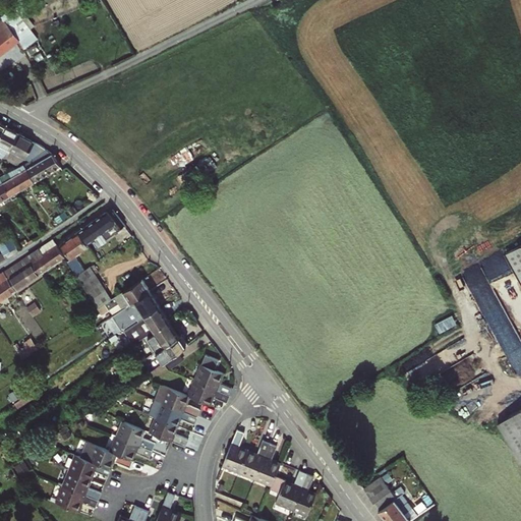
[(37,45),(12,13),(3,20),(14,35),(18,40),(27,52),(37,45)]
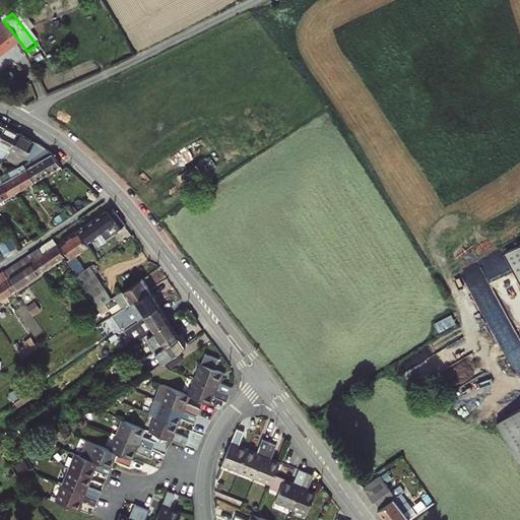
[(0,23),(0,53),(18,40),(14,35),(3,20),(0,23)]
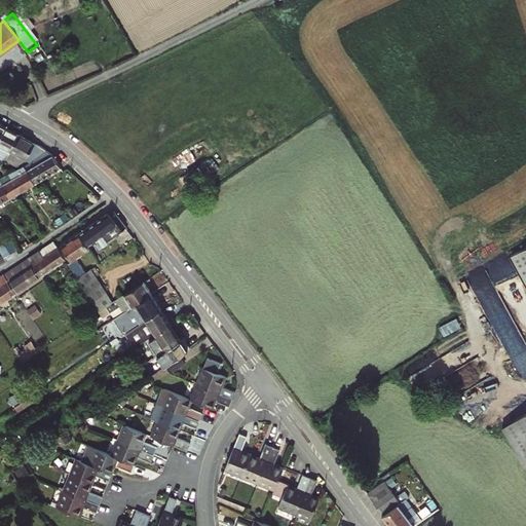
[(13,132),(7,128),(0,140),(0,156),(1,154),(6,157),(20,135),(13,132)]
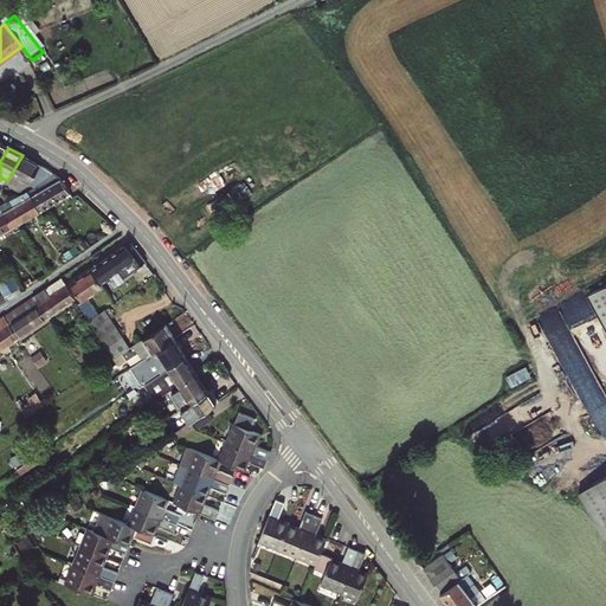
[(47,169),(23,155),(7,181),(24,191),(31,185),(37,187),(47,169)]
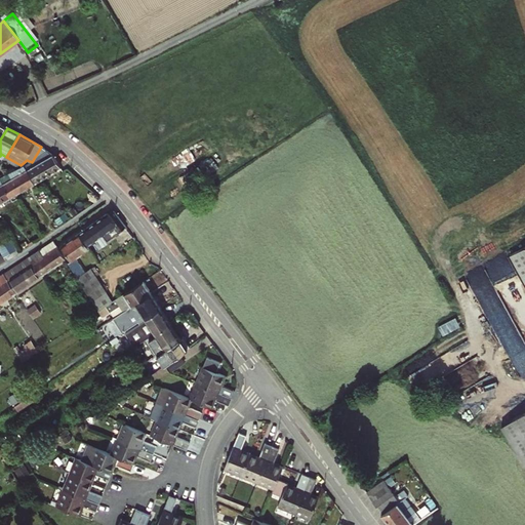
[(32,162),(25,166),(35,185),(42,180),(62,168),(55,158),(49,153),(41,147),(32,162)]
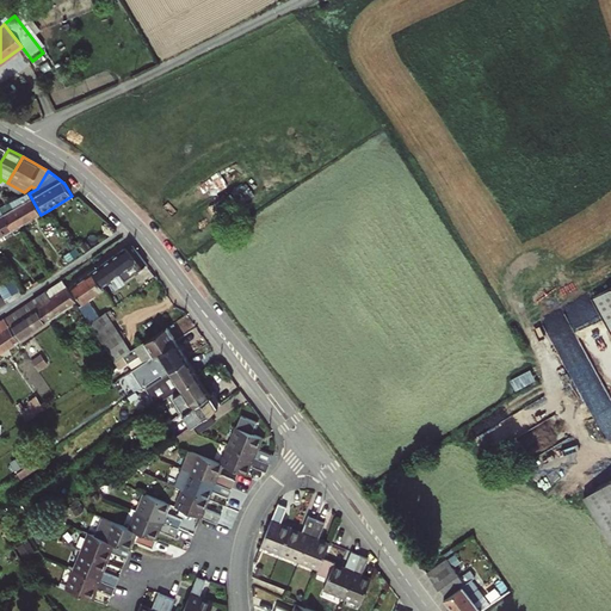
[(29,193),(8,203),(14,214),(7,218),(14,230),(22,226),(41,215),(29,193)]
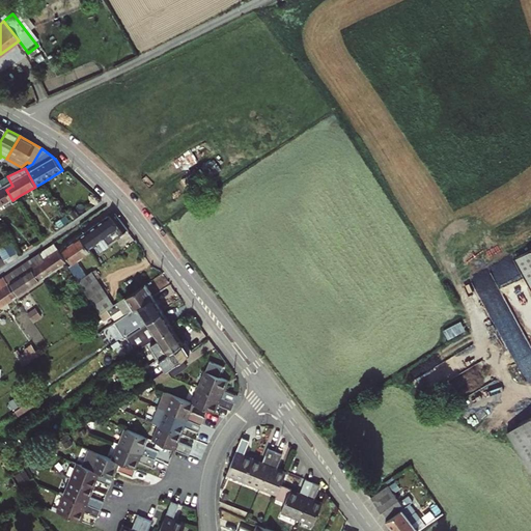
[(0,206),(12,200),(6,190),(1,182),(0,182),(0,206)]
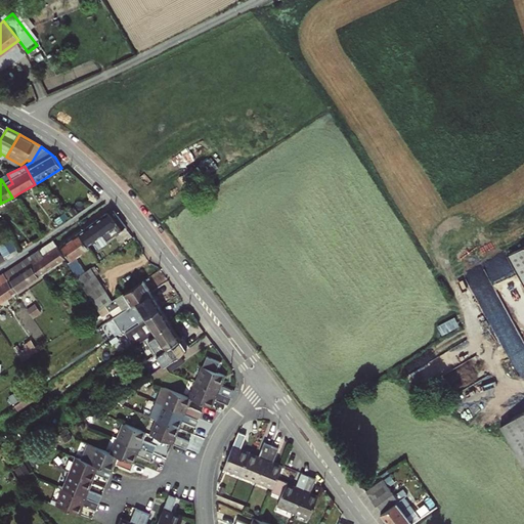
[(107,214),(81,233),(89,246),(117,226),(120,231),(125,227),(113,212),(108,215),(107,214)]
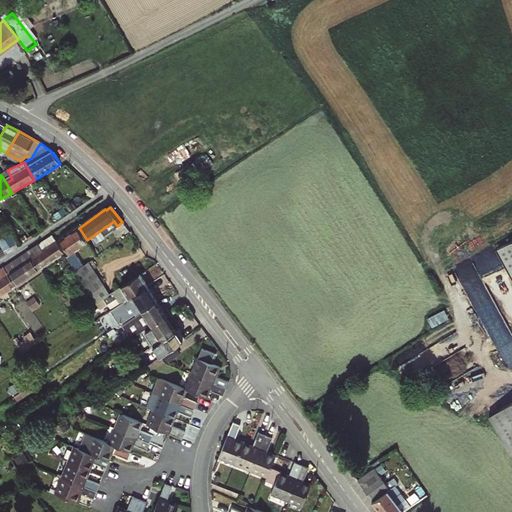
[(75,252),(89,243),(87,240),(79,228),(61,241),(70,255),(67,256),(97,302),(109,295),(110,294),(94,269),(97,267),(93,260),(84,266),(75,252)]
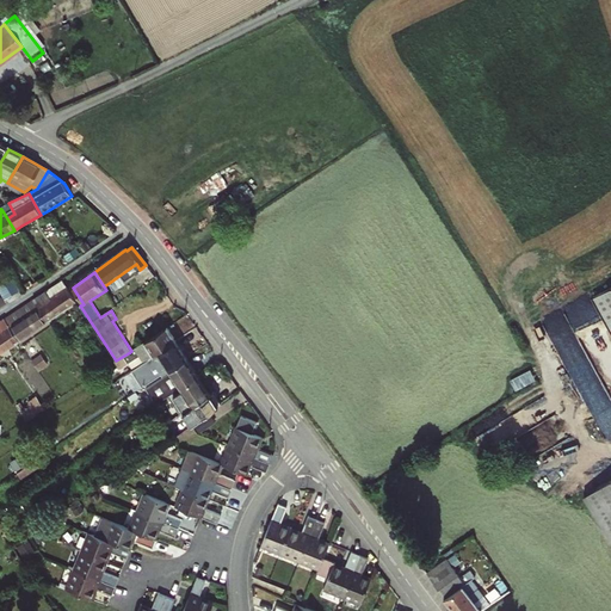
[(12,279),(0,285),(0,292),(5,302),(20,294),(12,279)]
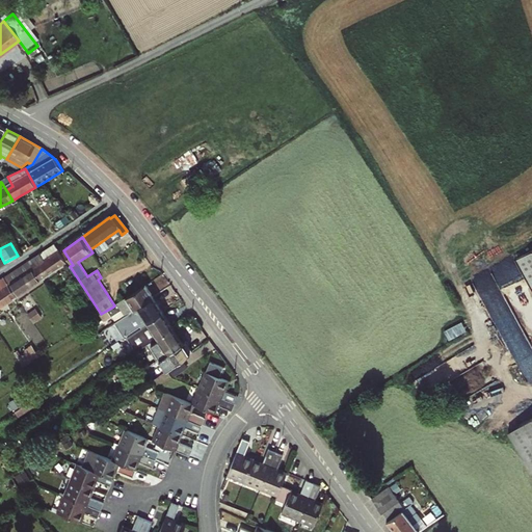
[(31,263),(43,280),(68,262),(56,244),(49,248),(30,261),(31,263)]
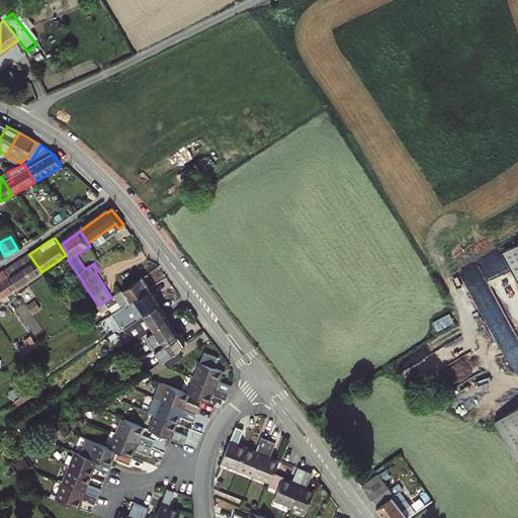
[(517,245),(500,256),(517,286),(517,245)]
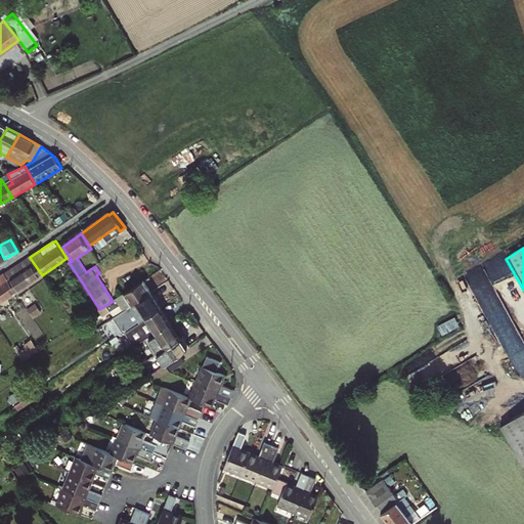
[(42,275),(31,259),(9,272),(8,271),(5,273),(16,292),(42,275)]
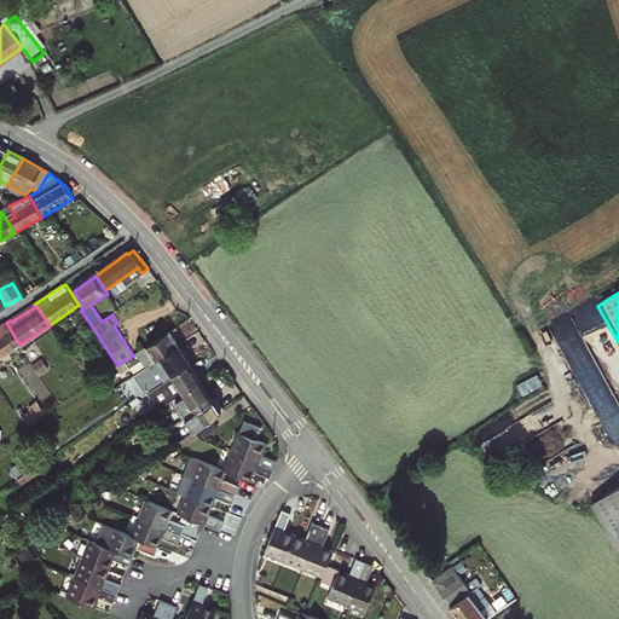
[(0,327),(0,358),(19,345),(6,323),(0,327)]
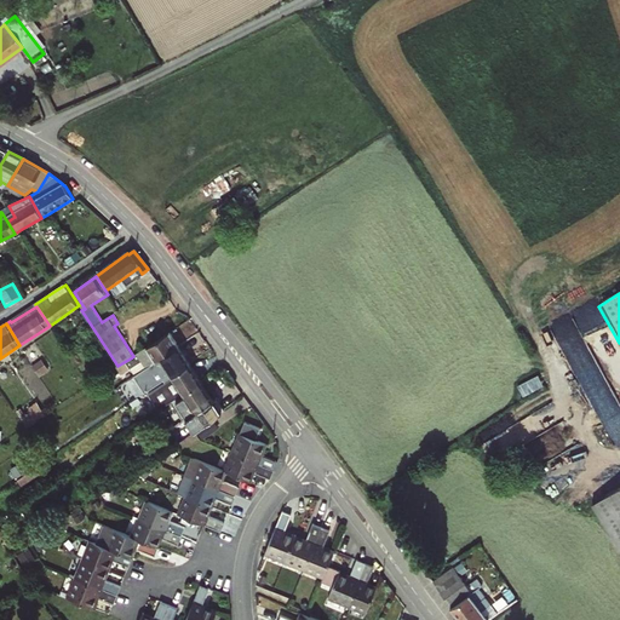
[(179,346),(170,332),(133,356),(132,357),(136,362),(142,359),(147,368),(179,346)]
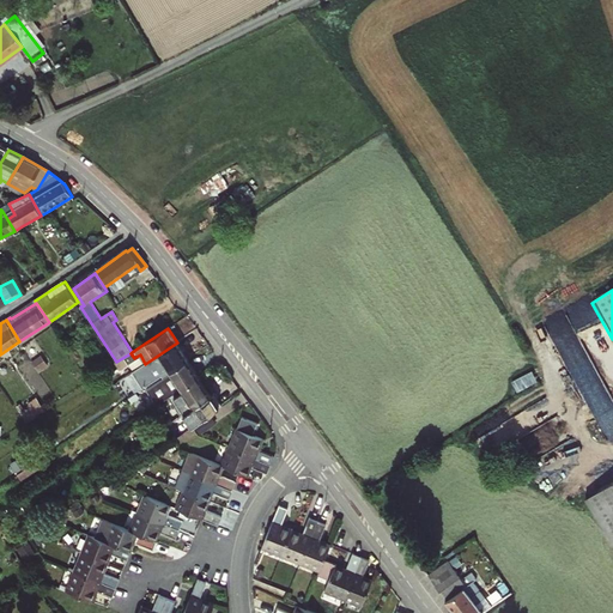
[(177,343),(145,364),(144,365),(149,374),(138,380),(140,383),(135,386),(139,392),(158,378),(163,376),(164,380),(174,374),(171,371),(182,364),(188,359),(177,343)]
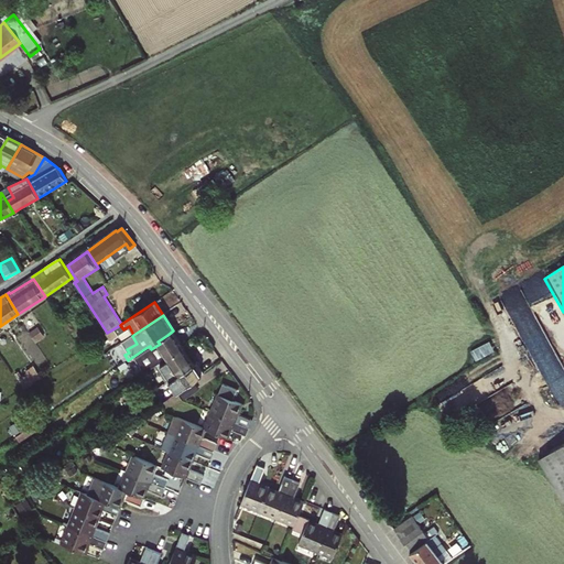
[(150,346),(145,348),(158,367),(170,359),(169,357),(184,347),(173,331),(167,335),(158,342),(160,344),(151,349),(150,346)]
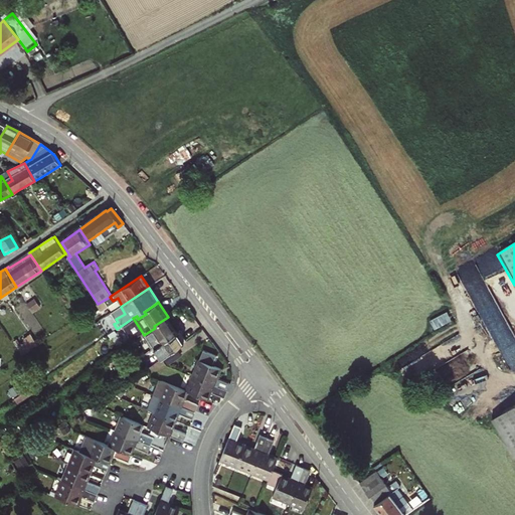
[(154,326),(155,328),(144,335),(142,336),(151,349),(156,346),(163,357),(185,342),(168,317),(154,326)]
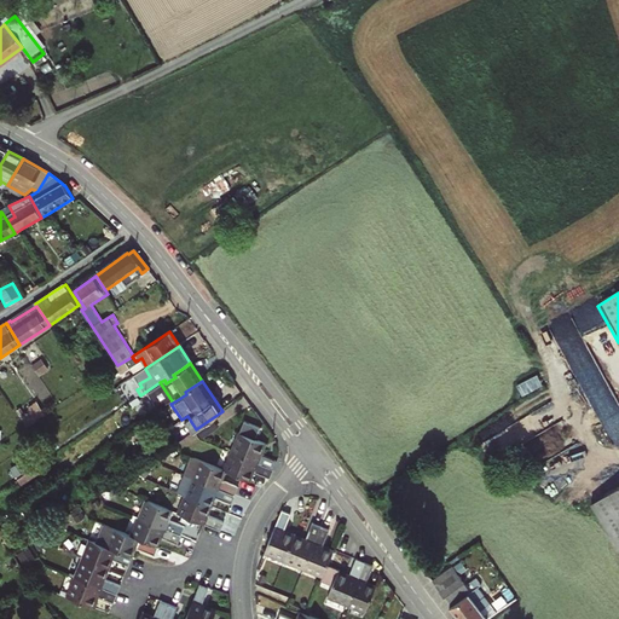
[(597,404),(615,446),(618,445),(618,401),(617,397),(597,404)]
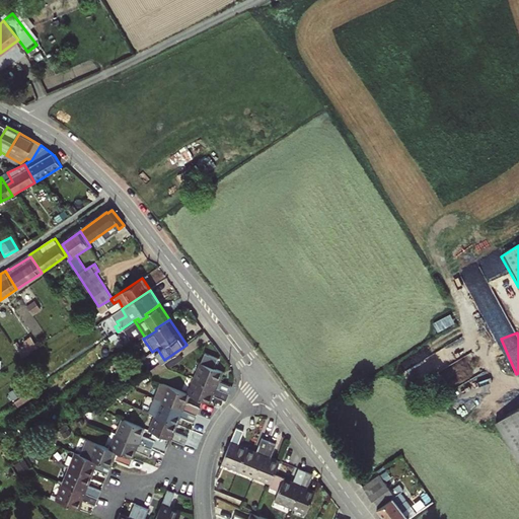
[(22,355),(39,346),(32,334),(16,343),(22,355)]
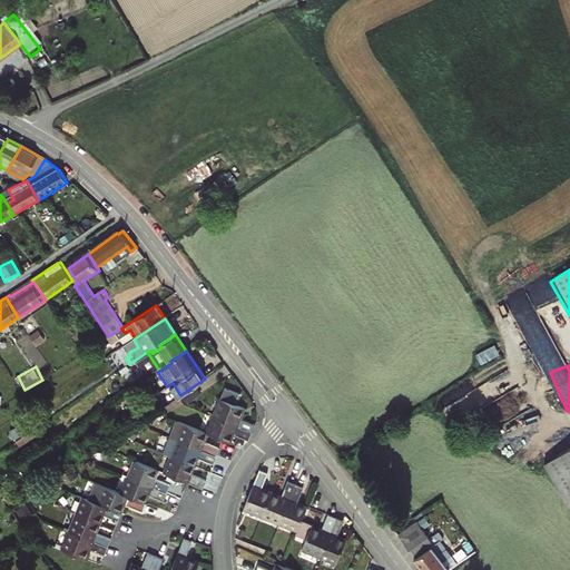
[(521,386),(487,403),(495,422),(522,409),(520,404),(528,401),(521,386)]
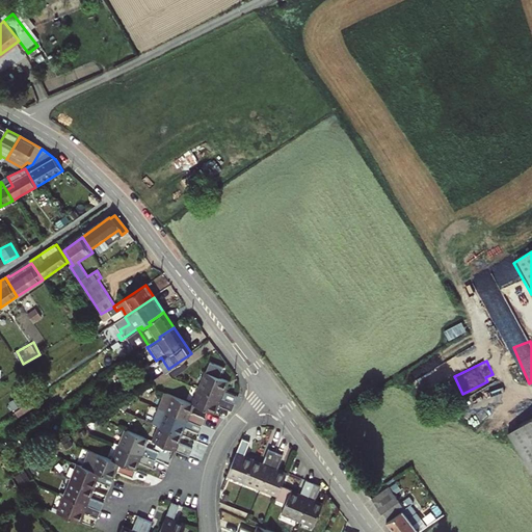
[(208,373),(201,390),(236,404),(239,397),(223,391),(228,381),(208,373)]
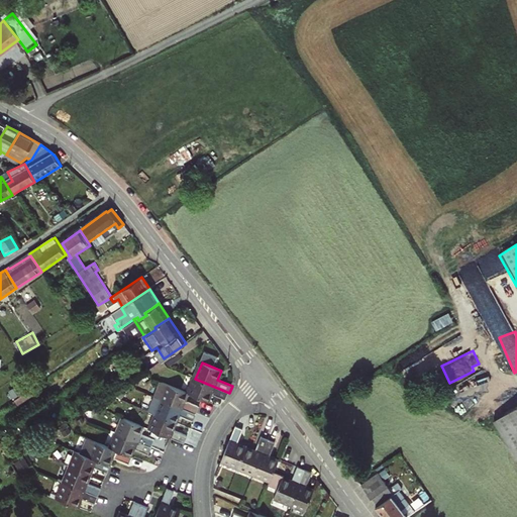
[(446,392),(454,404),(494,382),(486,369),(446,392)]
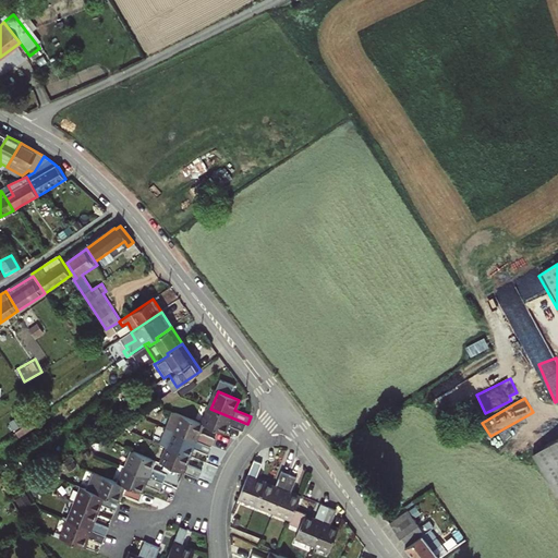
[(462,405),(460,413),(462,416),(465,420),(473,417),(474,414),(475,410),(473,407),(470,404),(462,405)]
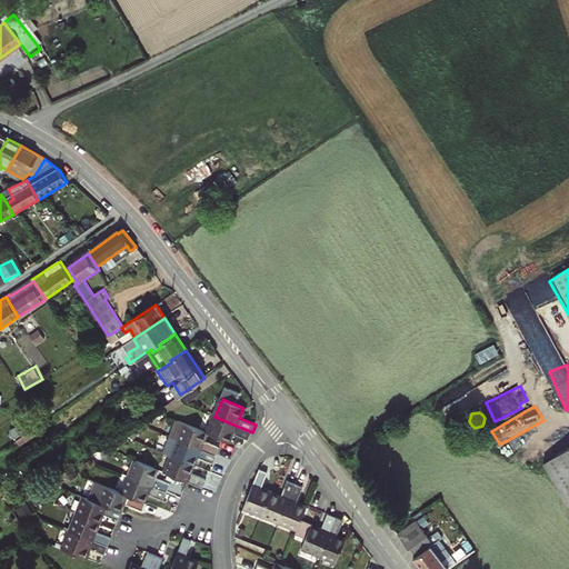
[(215,417),(208,433),(229,442),(232,433),(249,440),(252,432),(215,417)]
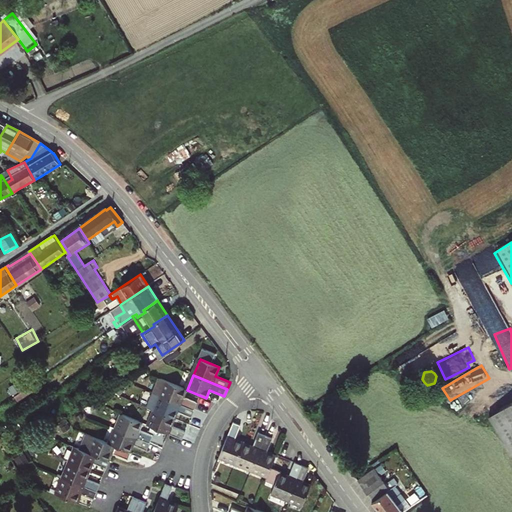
[(160,397),(194,411),(196,404),(182,397),(185,390),(159,379),(153,394),(160,397)]
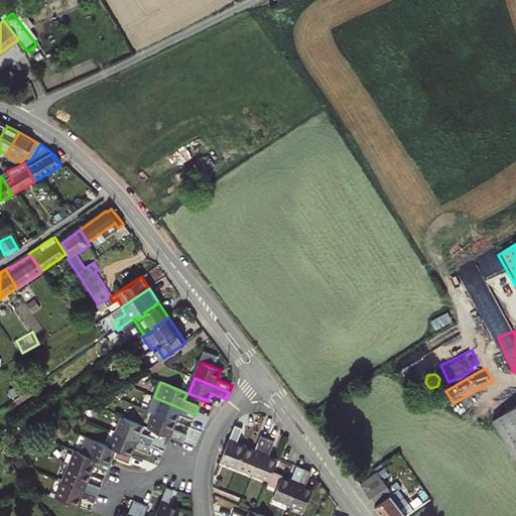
[(155,414),(173,422),(177,415),(192,421),(196,414),(161,400),(154,397),(148,412),(155,414)]
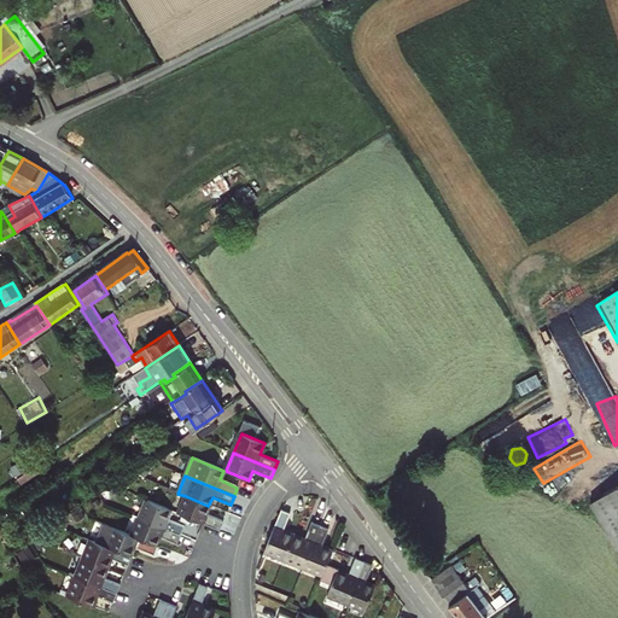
[(617,490),(592,506),(617,549),(617,490)]
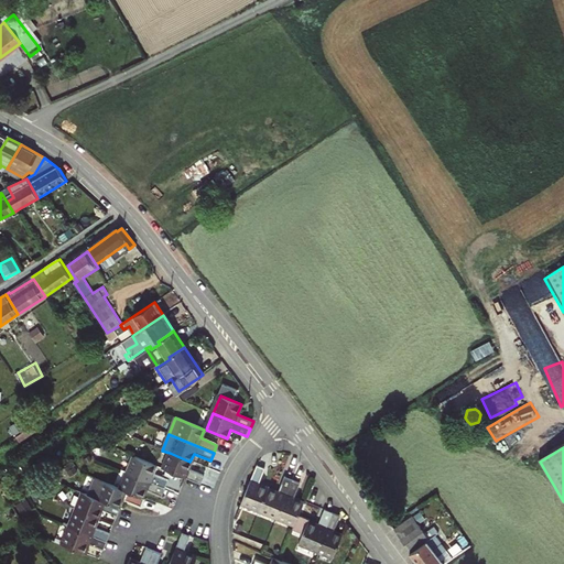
[(186,469),(190,462),(170,453),(162,469),(183,478),(201,485),(204,477),(186,469)]
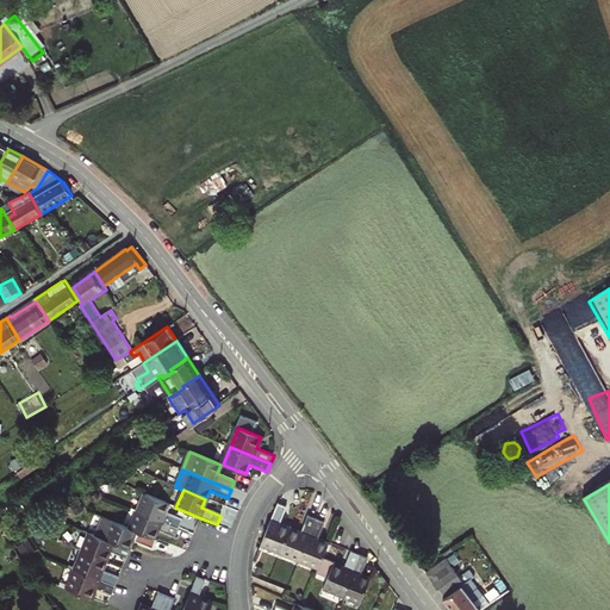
[(179,521),(161,512),(165,504),(143,495),(136,512),(175,529),(179,521)]
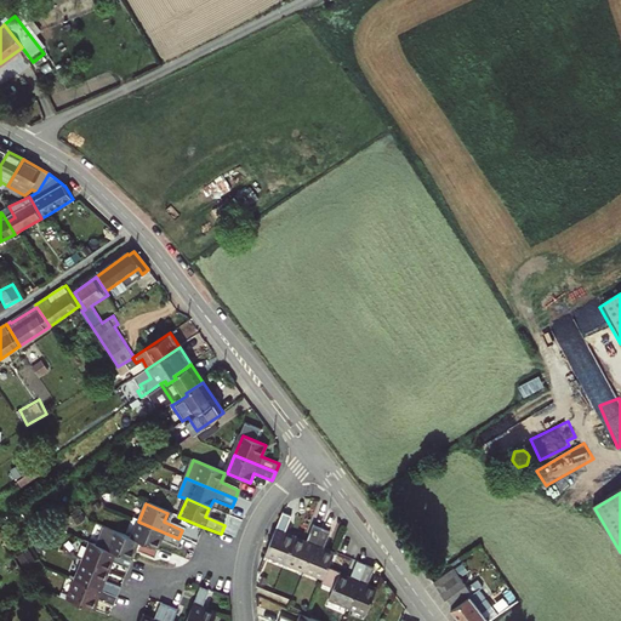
[(265,552),(285,560),(295,537),(284,533),(291,514),(283,511),(274,528),(265,552)]
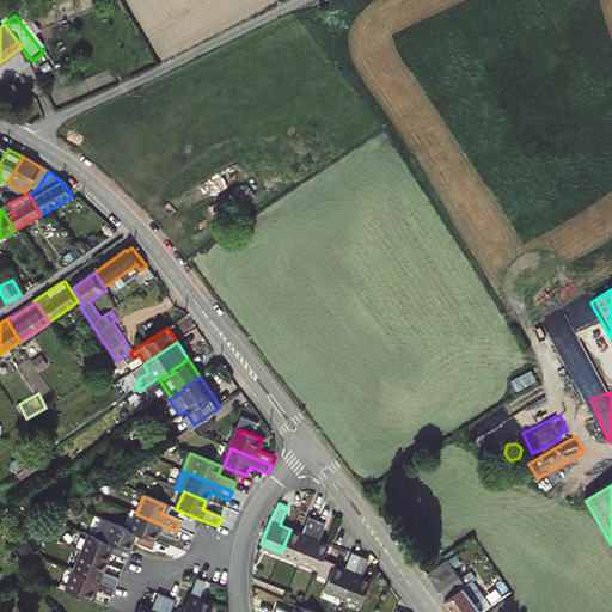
[(176,531),(136,514),(129,532),(151,540),(154,531),(173,539),(176,531)]
